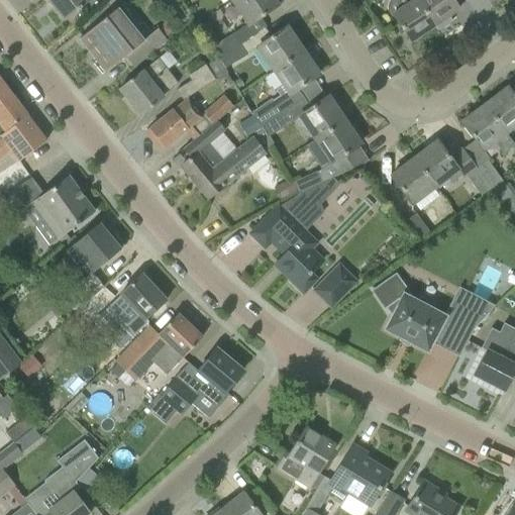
[(49,0),(65,19),(89,0),(49,0)]
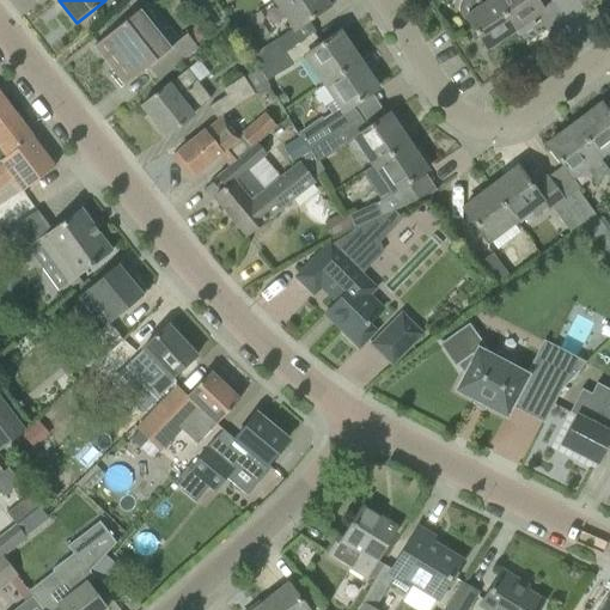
[(278,0),(294,26),(309,18),(329,4),(327,0),(278,0)]
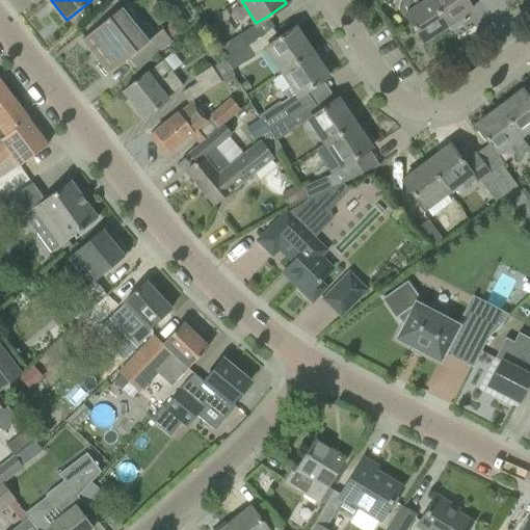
[(423,0),(404,12),(405,14),(423,41),(449,24),(431,0),(423,0)]
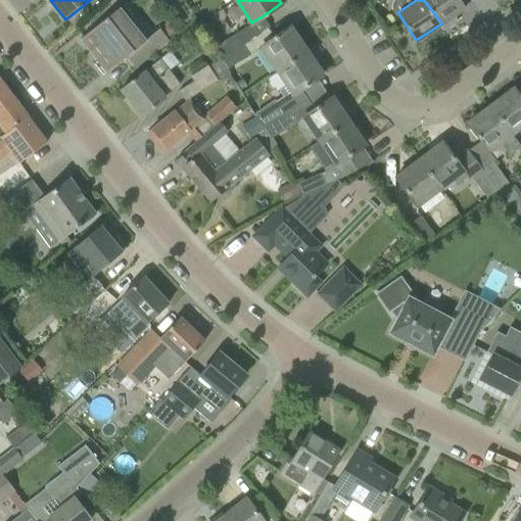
[(424,0),(441,24),(444,29),(458,18),(455,14),(465,7),(460,0),(424,0)]
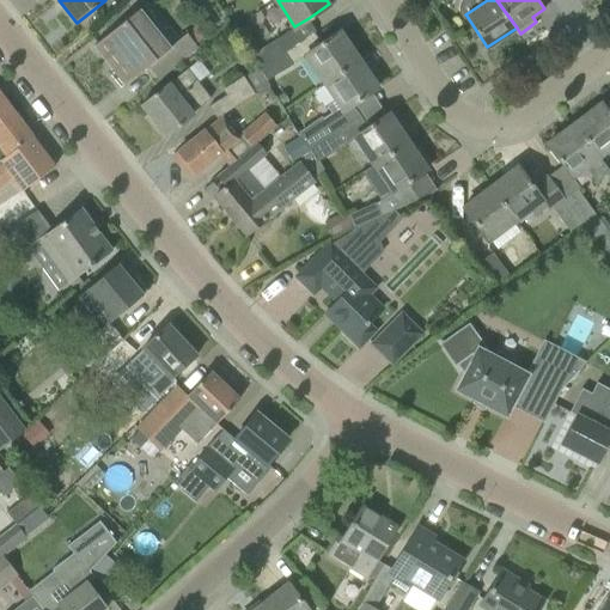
[(171,46),(141,7),(95,44),(107,60),(110,58),(128,81),(150,65),(159,77),(199,47),(188,32),(171,46)]
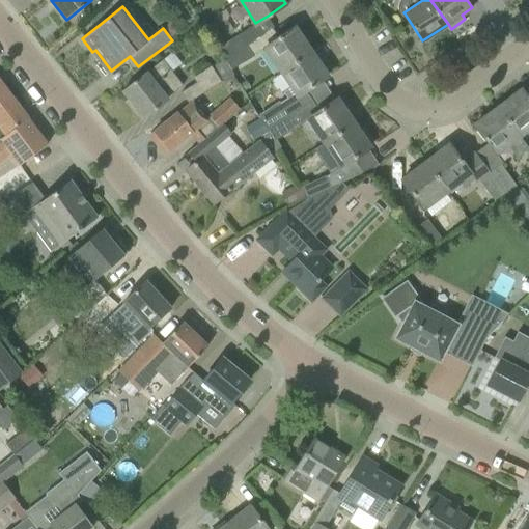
[(204,21),(215,40),(223,35),(213,17),(204,21)]
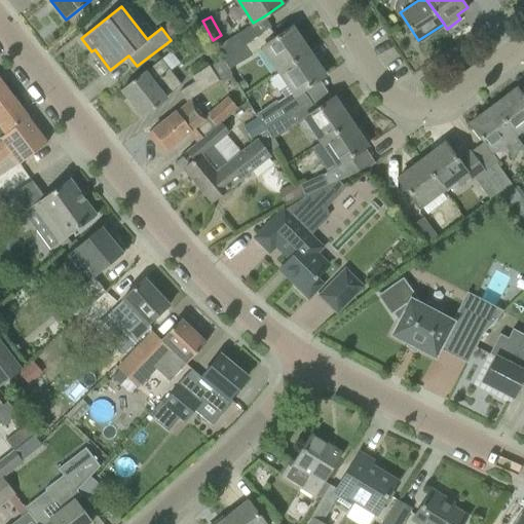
[(275,37),(263,45),(279,70),(309,50),(293,26),(275,37)]
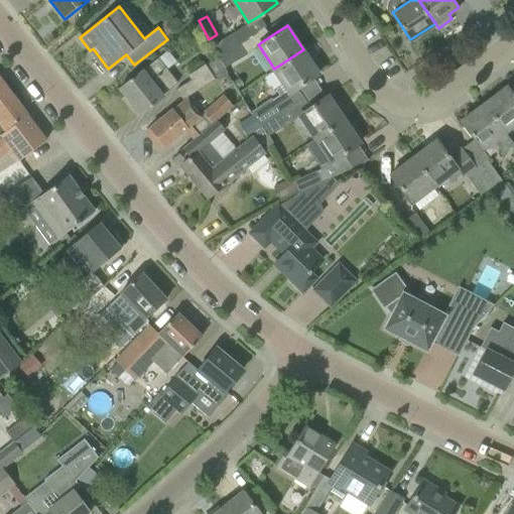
[(234,29),(213,42),(220,54),(241,41),(234,29)]
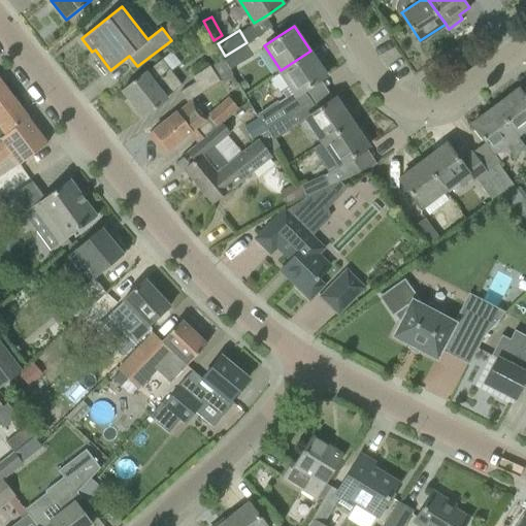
[(247,42),(225,56),(226,57),(225,58),(231,68),(254,55),(247,42)]
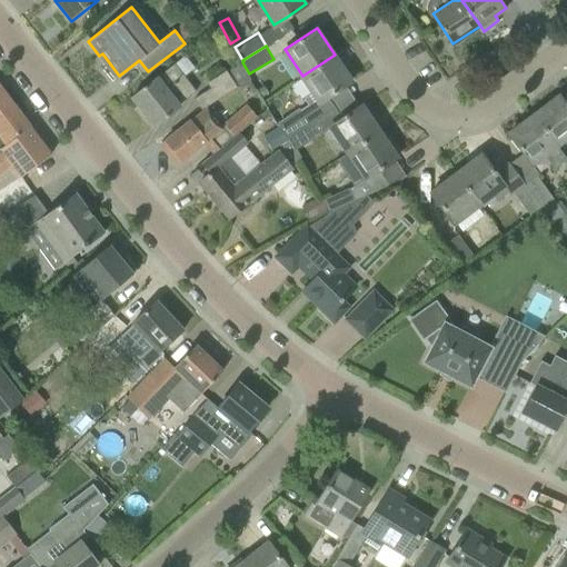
[(309,103),(302,108),(311,121),(328,110),(321,101),(334,92),(352,80),(345,69),(350,66),(340,50),(335,55),(302,76),(314,91),(305,97),(309,103)]
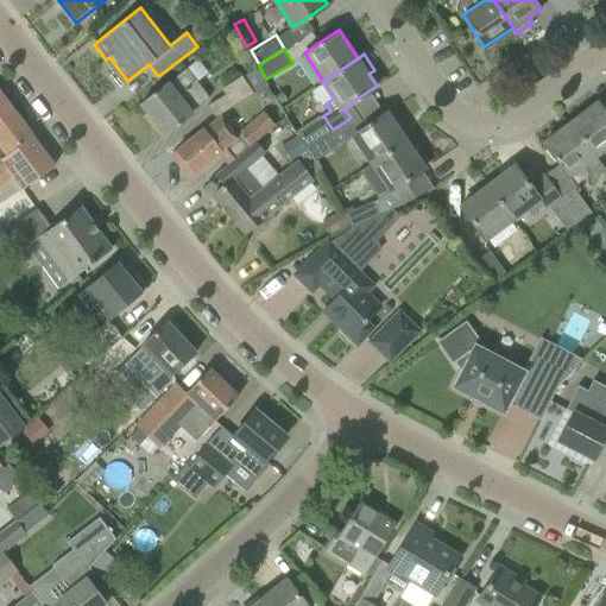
[(140,103),(165,134),(194,112),(193,109),(210,95),(188,67),(140,103)]
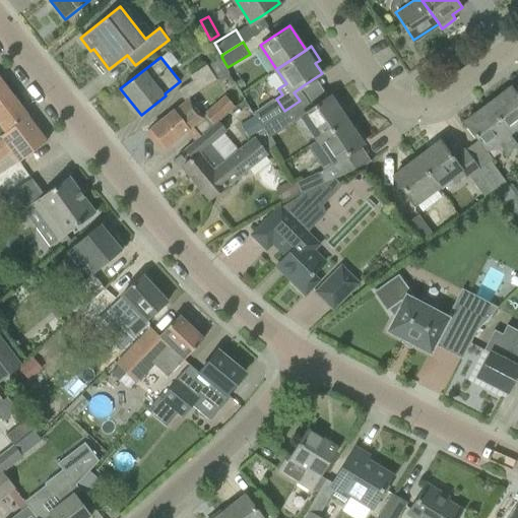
[(179,88),(185,99),(217,78),(208,63),(190,75),(193,79),(179,88)]
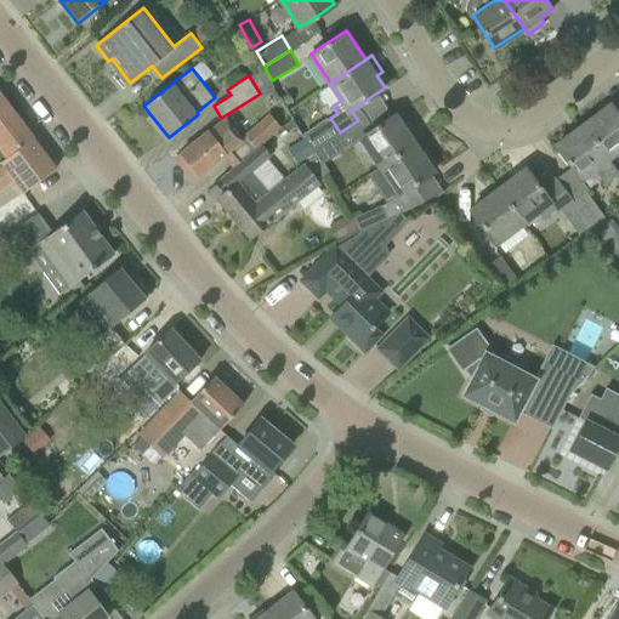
[(0,120),(15,111),(0,90),(0,120)]
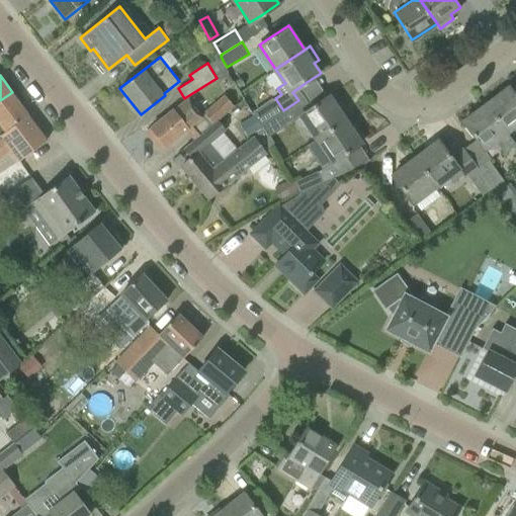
[(515,94),(510,86),(487,103),(507,131),(515,123),(515,94)]
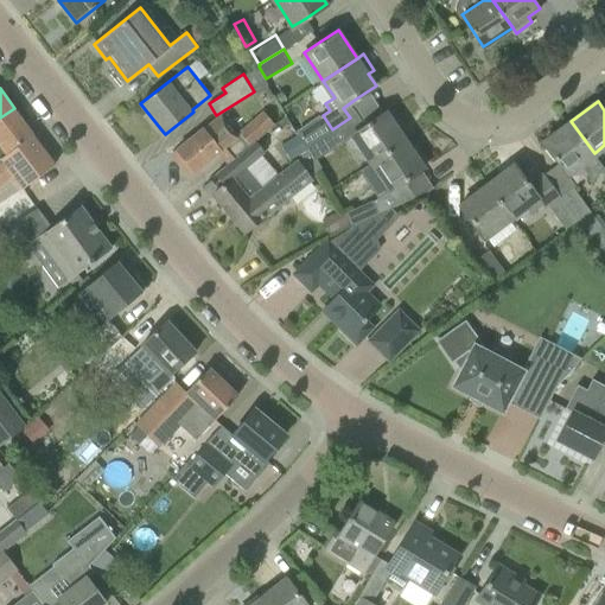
[(0,147),(5,154),(33,133),(14,108),(0,118),(0,147)]
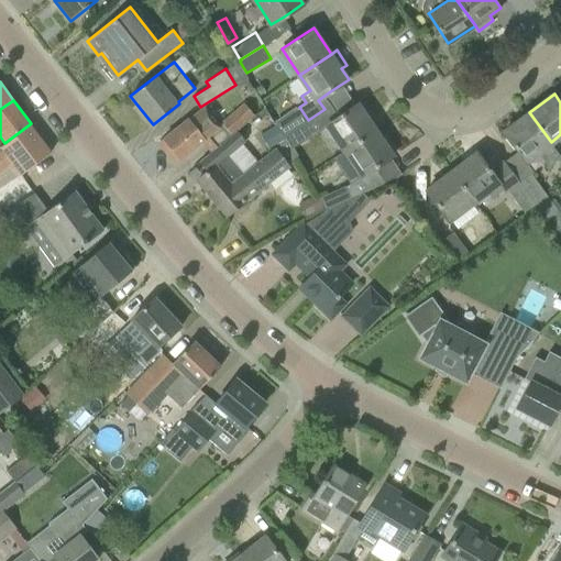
[(222,121),(232,134),(255,114),(245,102),(222,121)]
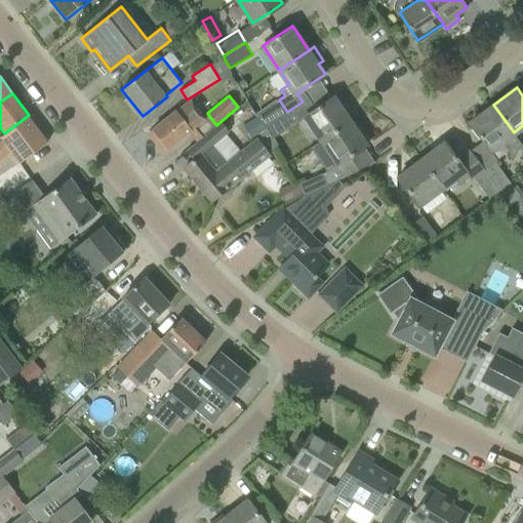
[(310,113),(305,116),(306,117),(321,141),(351,120),(343,109),(347,107),(338,95),(335,97),(334,96),(310,113)]
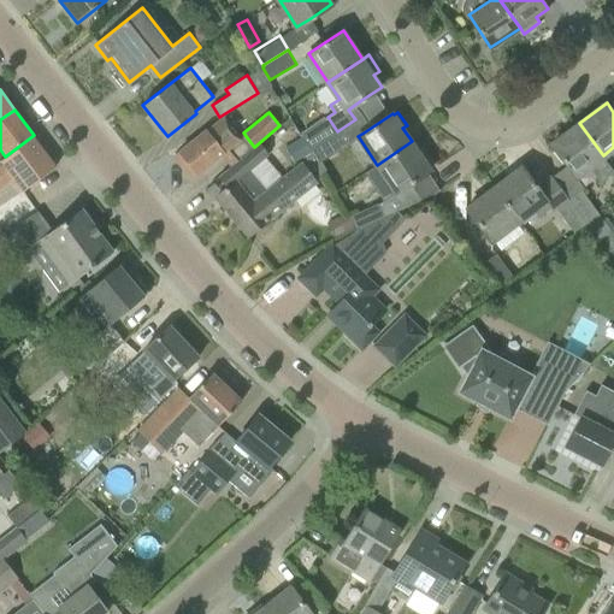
[(173,155),(192,178),(243,137),(225,114),(173,155)]
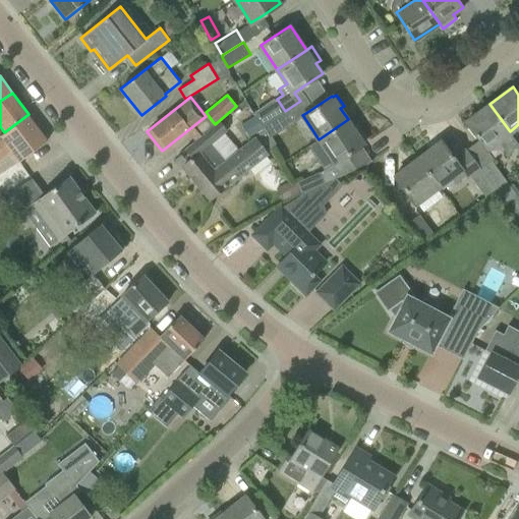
[(510,131),(489,104),(466,121),(487,150),(499,140),(509,153),(518,146),(518,141),(510,131)]
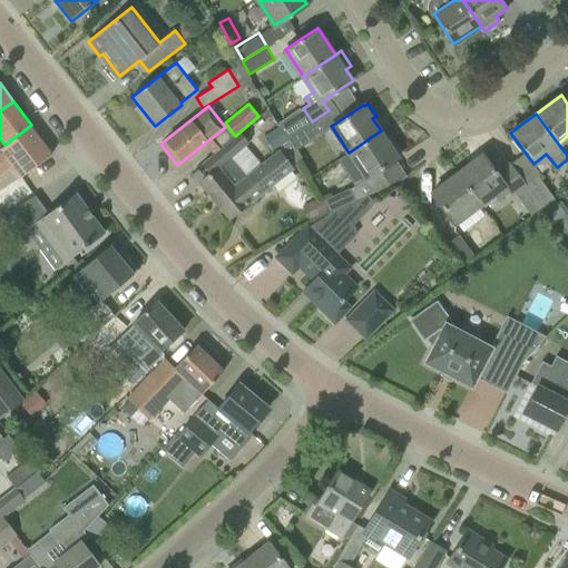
[(299,130),(287,137),(290,142),(295,149),(317,137),(310,124),(299,130)]
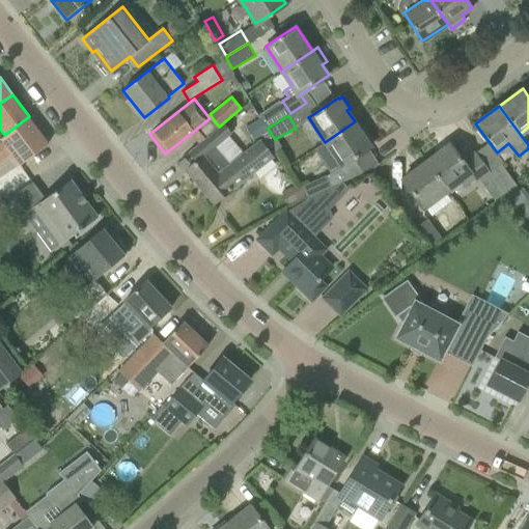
[(29,116),(4,135),(0,137),(0,161),(12,152),(21,163),(49,142),(29,116)]
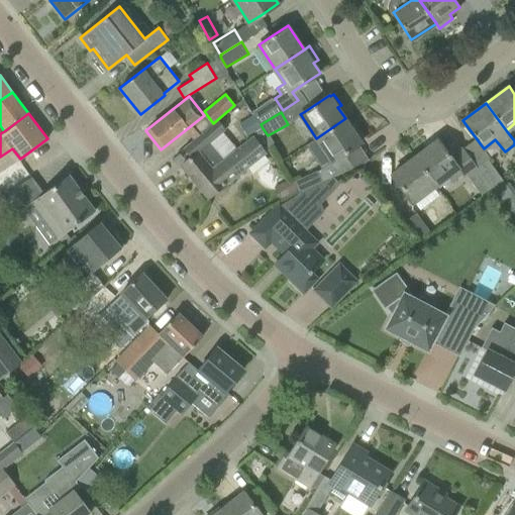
[(316,138),(306,144),(322,168),(318,171),(323,181),(334,176),(353,167),(352,167),(344,153),(361,142),(345,118),(316,138)]
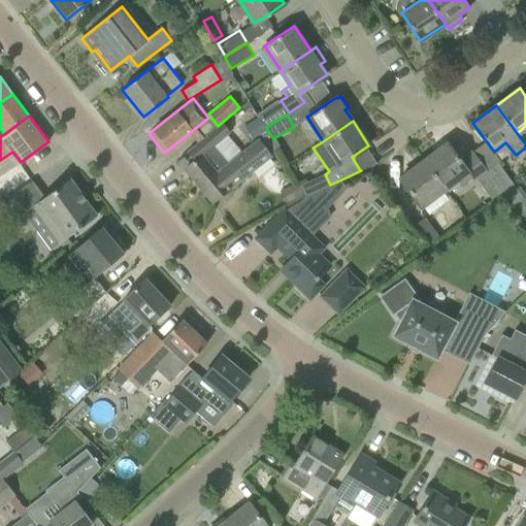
[(238,153),(199,186),(212,202),(243,176),(272,156),(270,153),(278,148),(277,146),(273,138),(268,131),(267,131),(259,137),(239,153),(238,153)]
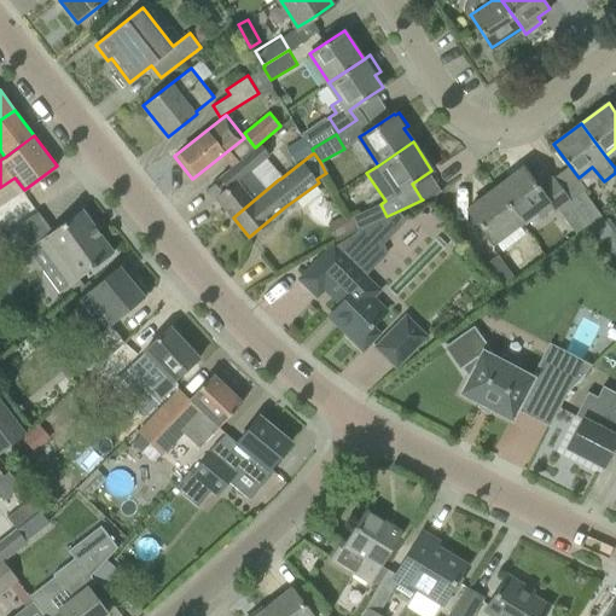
[(216,198),(233,218),(279,179),(263,158),(216,198)]
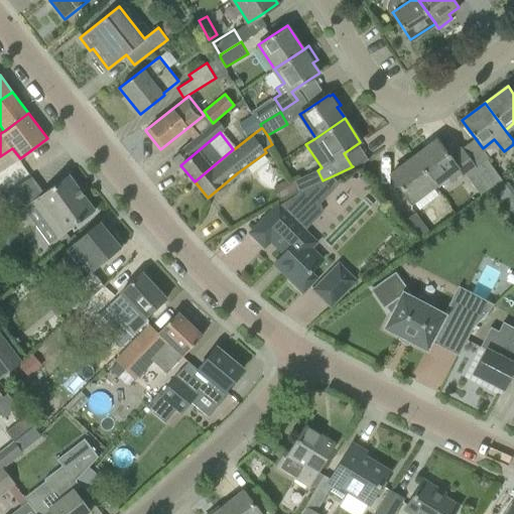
[(492,186),(477,166),(463,147),(462,146),(448,155),(436,139),(414,156),(434,184),(446,174),(452,180),(461,173),(464,176),(467,174),(482,195),(492,186)]
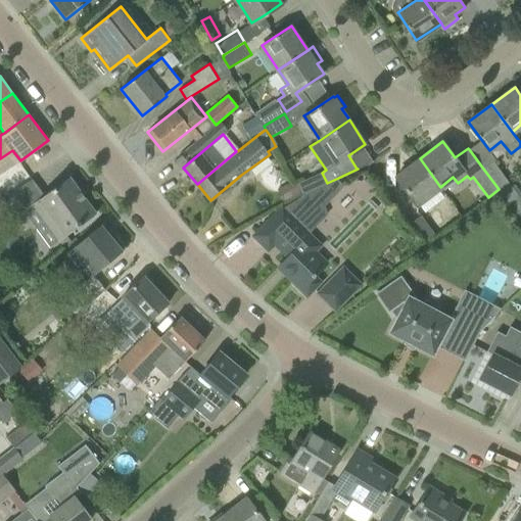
[(440,187),(420,158),(396,176),(417,204),(440,187)]
